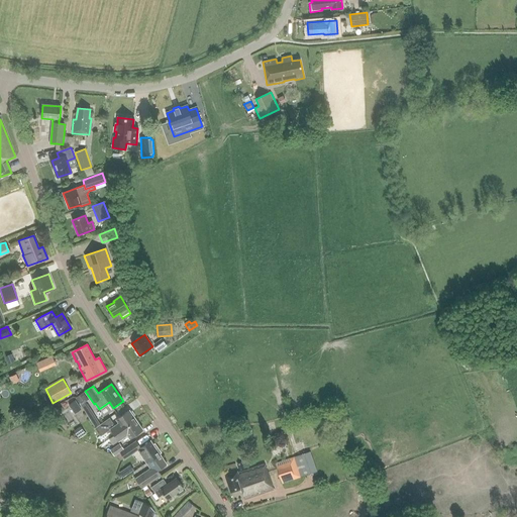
[(89,399),(84,392),(76,397),(81,404),(89,399)]
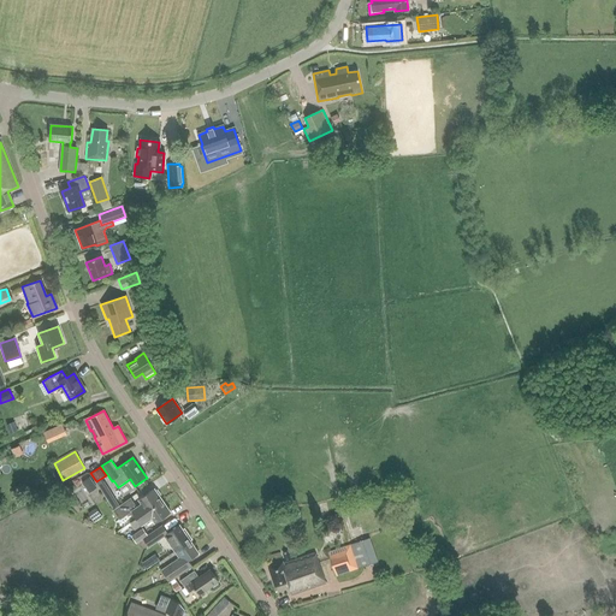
[(96,486),(90,477),(82,481),(89,492),(96,486)]
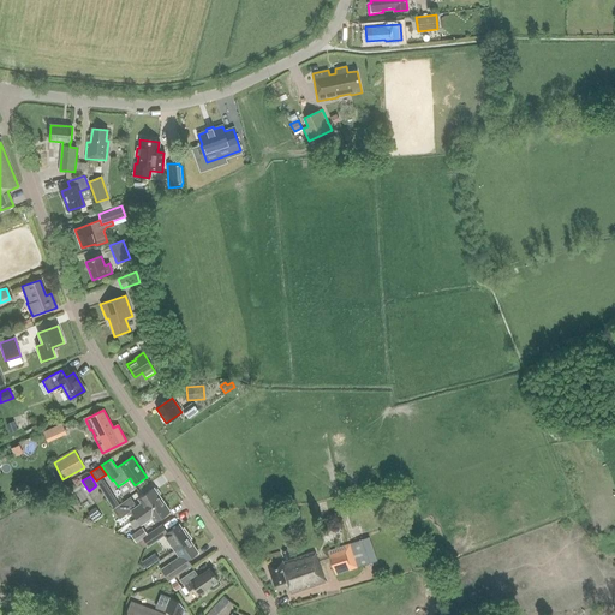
[(137,518),(162,500),(154,488),(138,499),(142,503),(136,507),(130,499),(114,509),(120,518),(132,509),(137,518)]
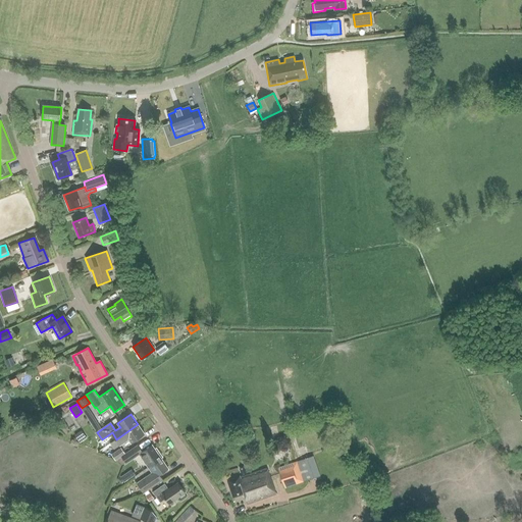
[(90,421),(96,431),(101,428),(95,418),(90,421)]
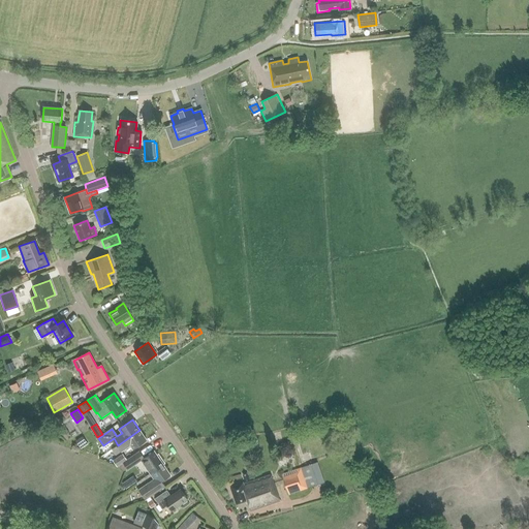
[(139,430),(118,445),(122,450),(130,445),(133,449),(147,440),(139,430)]
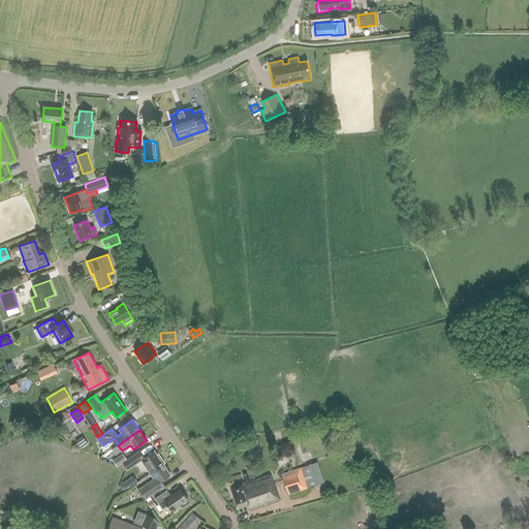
[(88,444),(83,436),(75,441),(81,449),(88,444)]
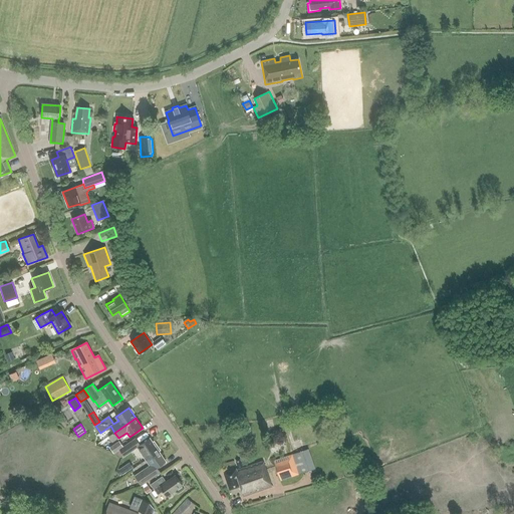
[(159,452),(150,439),(140,446),(135,439),(119,450),(123,457),(137,448),(146,461),(159,452)]
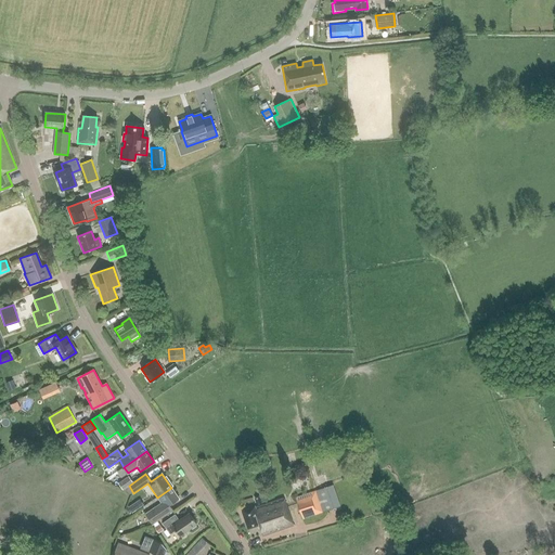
[(133,481),(128,475),(118,482),(123,489),(133,481)]
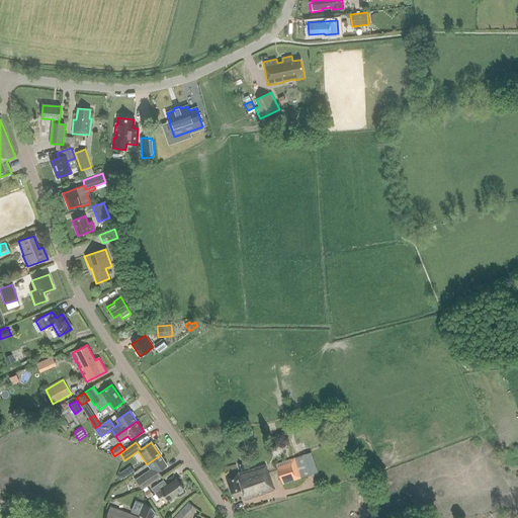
[(317,472),(310,452),(275,464),(282,485),(317,472)]
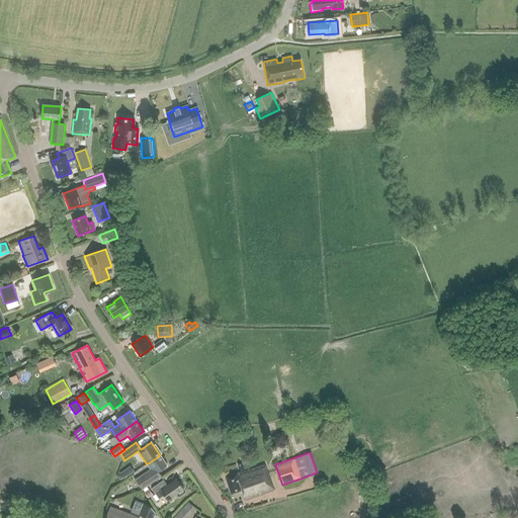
[(160,455),(147,464),(151,469),(136,480),(143,490),(162,477),(159,472),(167,466),(160,455)]
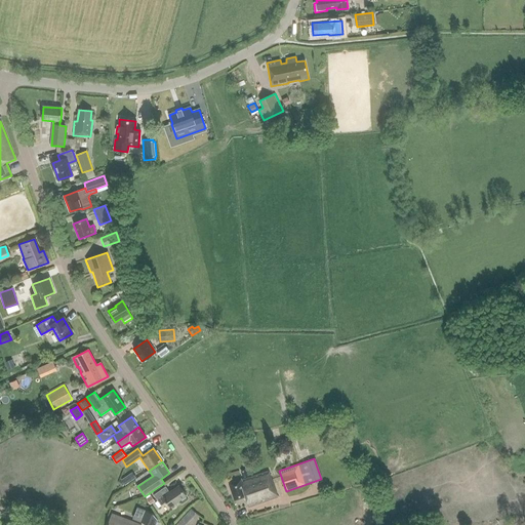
[(249,507),(277,496),(268,471),(241,481),(241,479),(228,483),(234,500),(245,496),(249,507)]
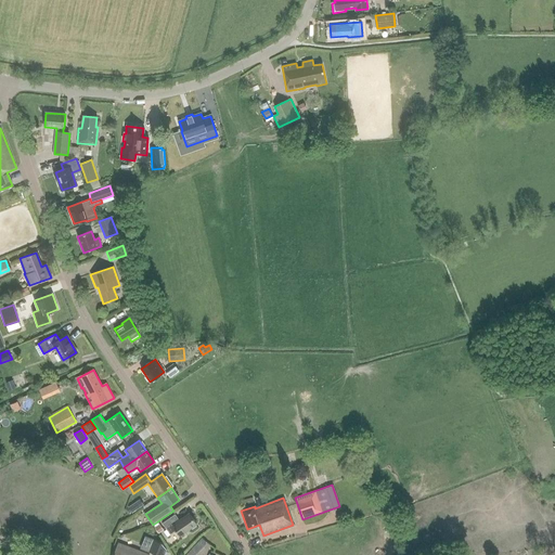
[(140,499),(134,502),(128,507),(132,513),(139,507),(143,504),(140,499)]
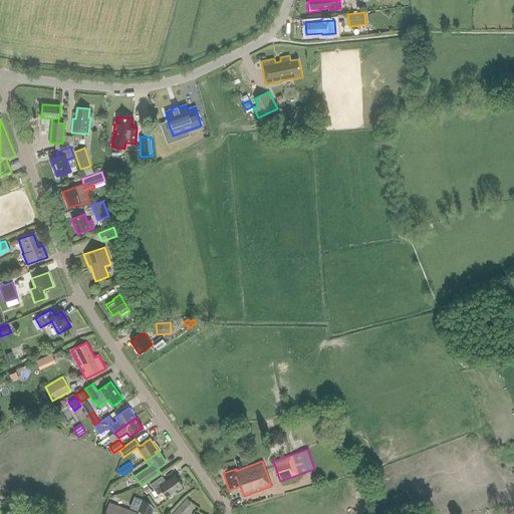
[(154,497),(158,495),(163,492),(167,497),(183,485),(176,475),(164,484),(160,478),(151,485),(155,490),(151,493),(154,497)]
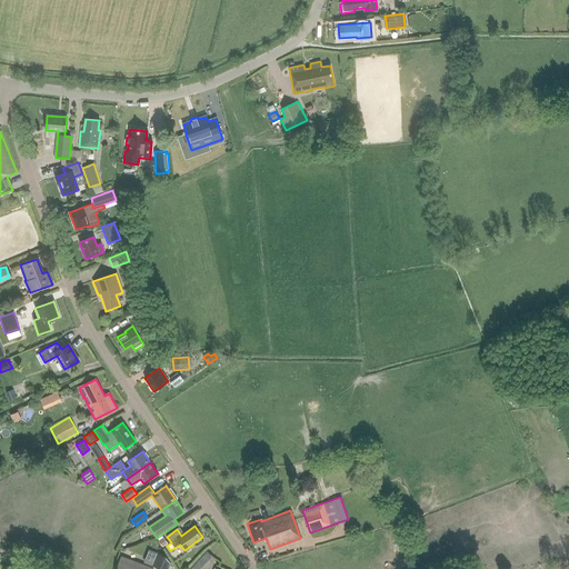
[(166,543),(161,536),(156,539),(161,547),(166,543)]
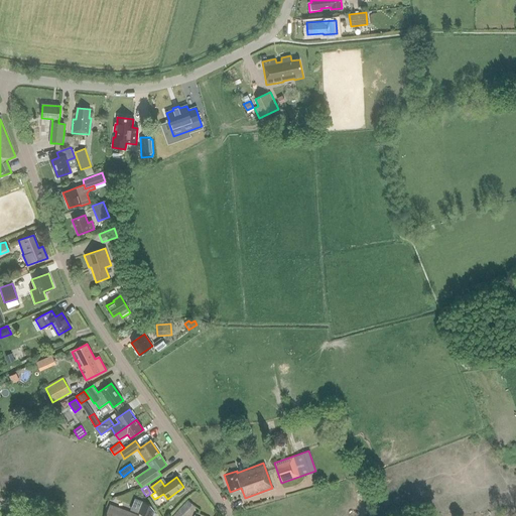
[(187,498),(172,515),(180,515),(192,503),(187,498)]
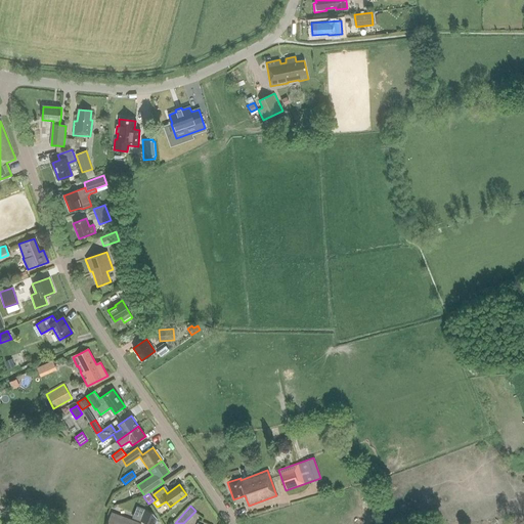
[(141,517),(139,521),(146,523),(155,523),(157,521),(150,513),(138,507),(135,514),(141,517)]
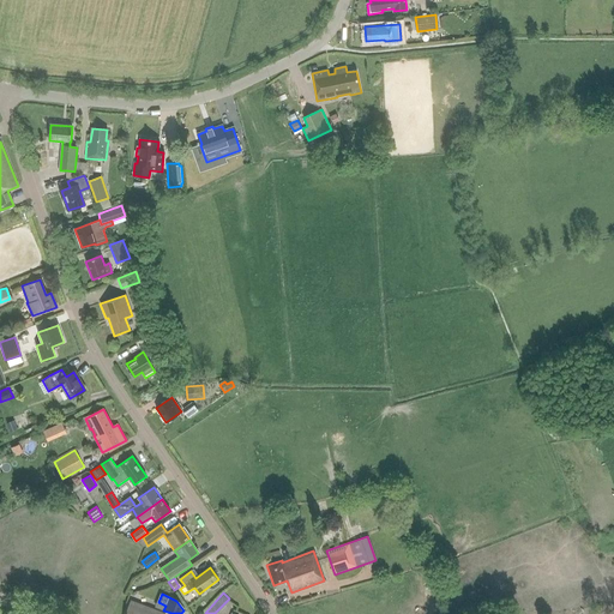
[(227,613),(235,605),(230,599),(222,608),(227,613)]
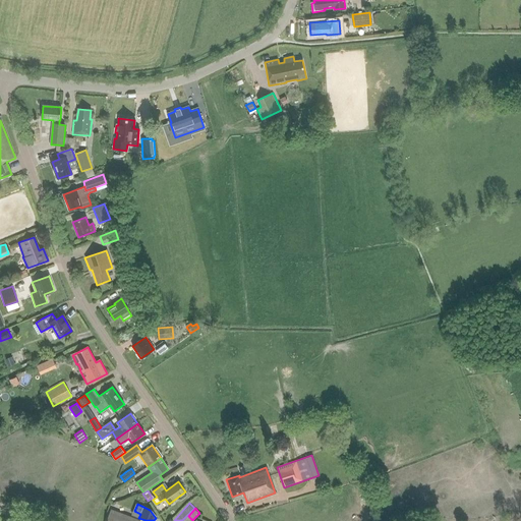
[(124,516),(111,511),(106,520),(140,520),(124,515),(124,516)]
